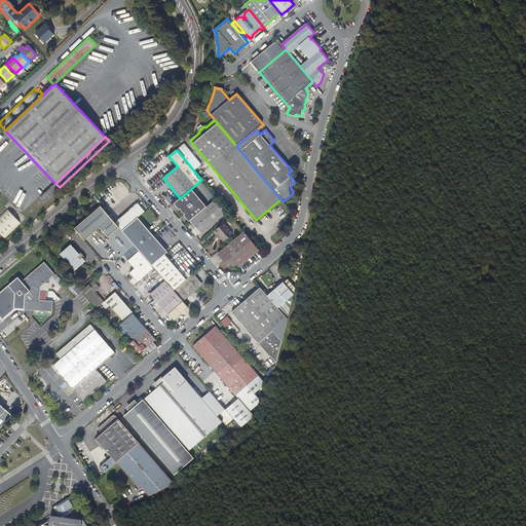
[(208,173),(191,152),(184,158),(200,179),(208,173)]
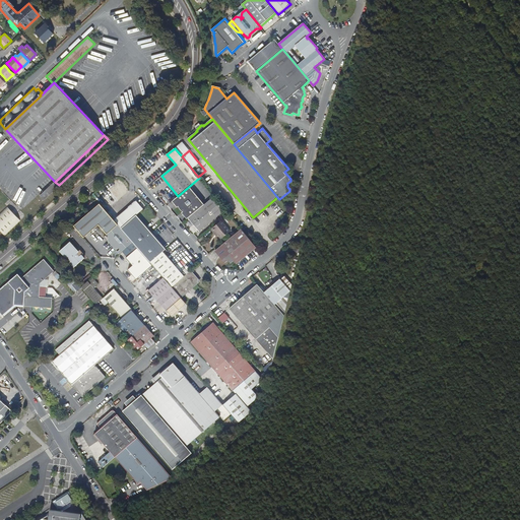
[(45,200),(58,187),(54,183),(41,195),(45,200)]
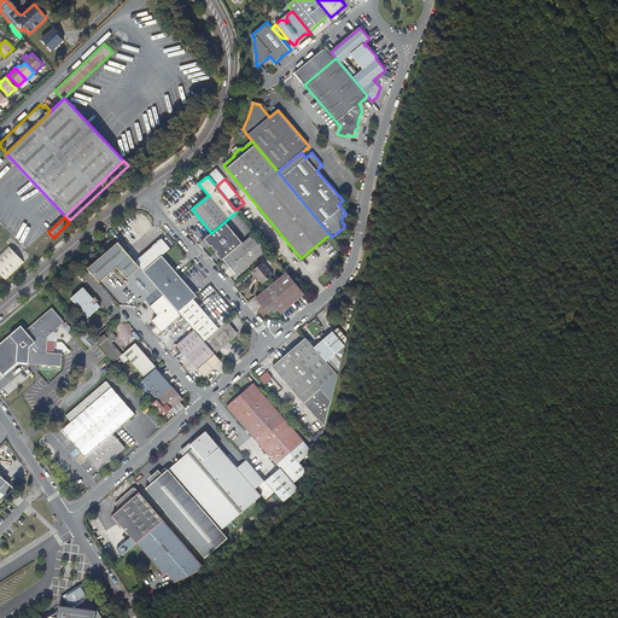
[(213,245),(231,229),(225,222),(205,239),(210,246),(213,245)]
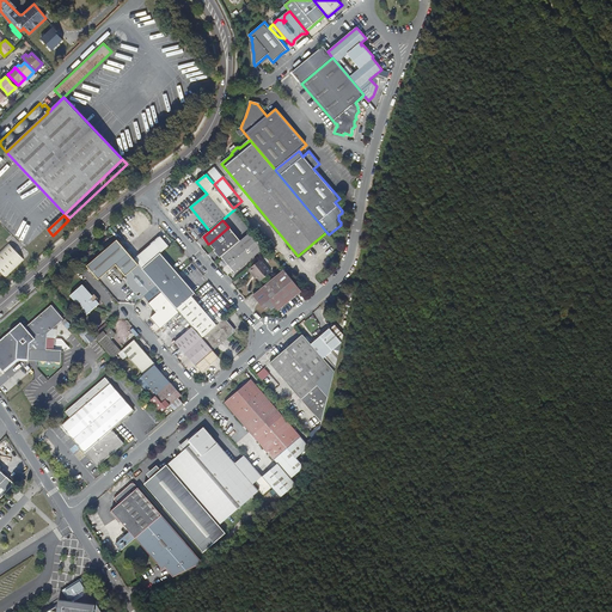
[(215,249),(234,233),(228,227),(210,243),(215,249)]
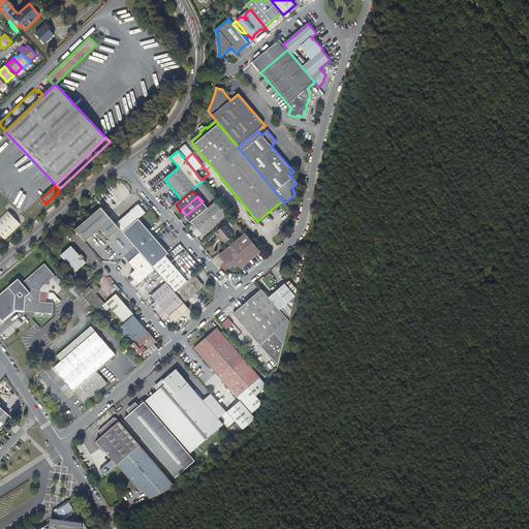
[(204,236),(228,214),(217,200),(191,222),(204,236)]
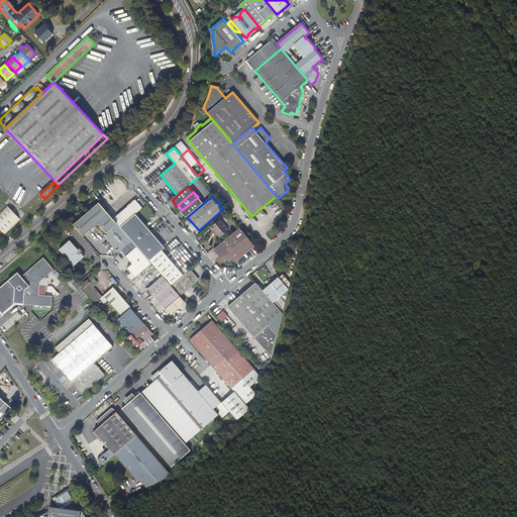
[(186,218),(203,203),(198,197),(182,210),(181,211),(186,218)]
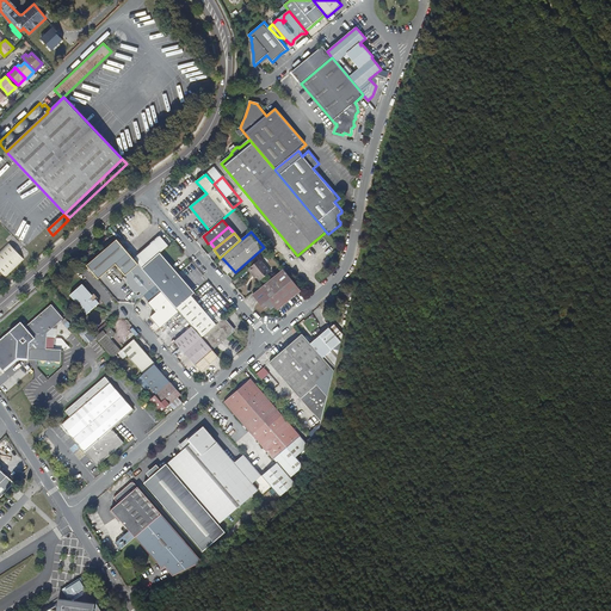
[(160,253),(168,246),(160,236),(134,259),(142,269),(160,253)]
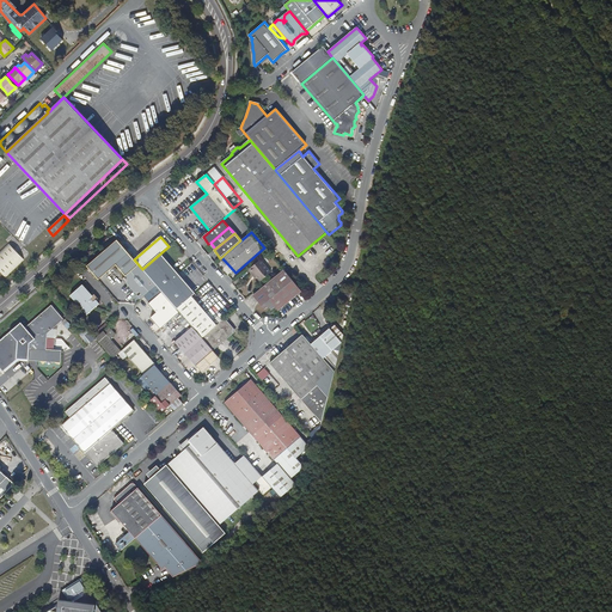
[(134,259),(117,240),(87,267),(99,280),(116,264),(128,279),(128,283),(135,292),(141,293),(144,297),(157,285),(142,269),(134,259)]
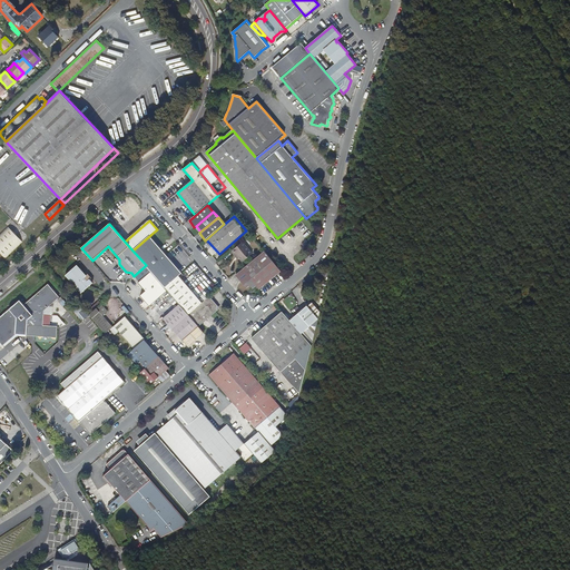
[(25,242),(9,225),(0,233),(0,251),(7,258),(25,242)]
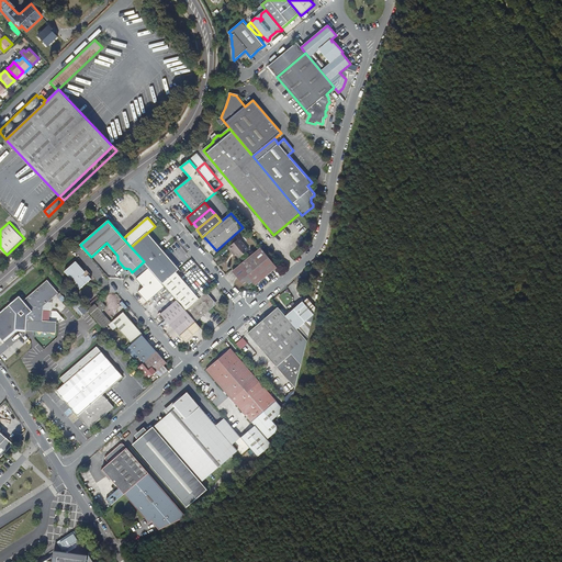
[(179,269),(147,233),(131,247),(144,261),(149,268),(163,283),(176,272),(179,269)]
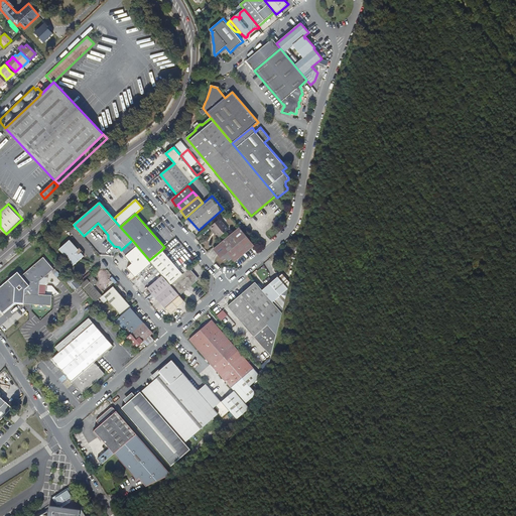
[(229,230),(220,219),(212,226),(218,233),(220,237),(229,230)]
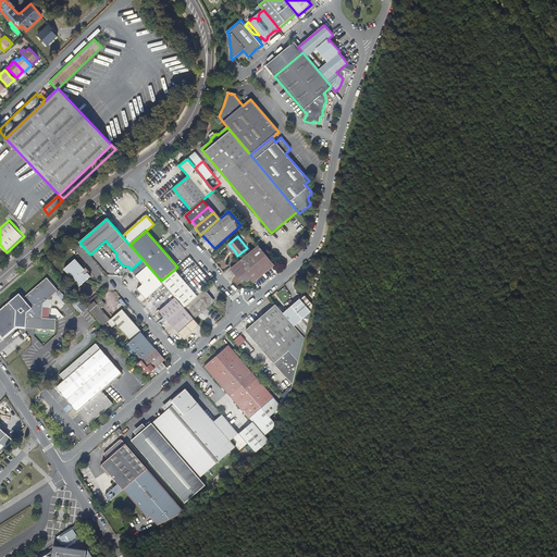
[(254,283),(275,264),(259,246),(231,269),(240,282),(245,279),(247,282),(250,279),(254,283)]
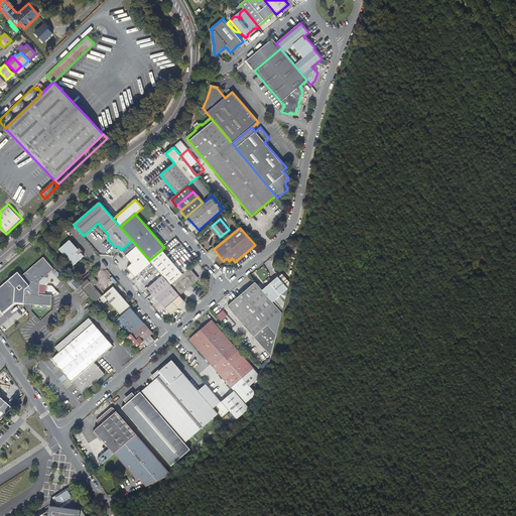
[(84,256),(82,253),(83,252),(80,248),(78,250),(70,240),(59,249),(74,265),(84,256)]
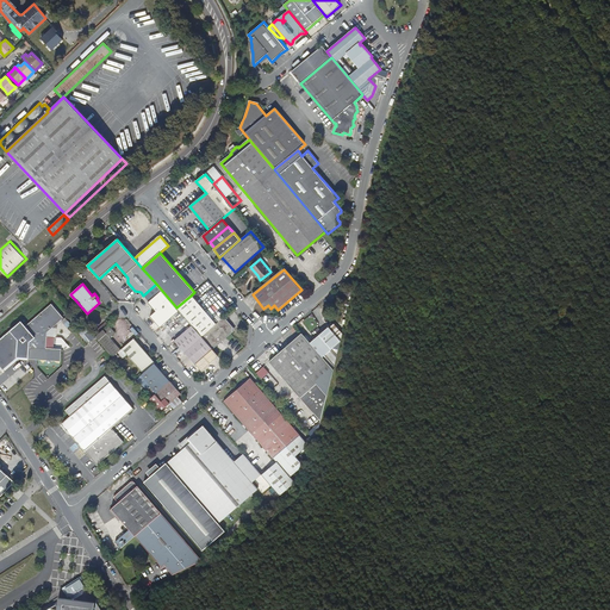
[(176,307),(162,291),(148,302),(156,311),(150,316),(160,328),(179,311),(176,307)]
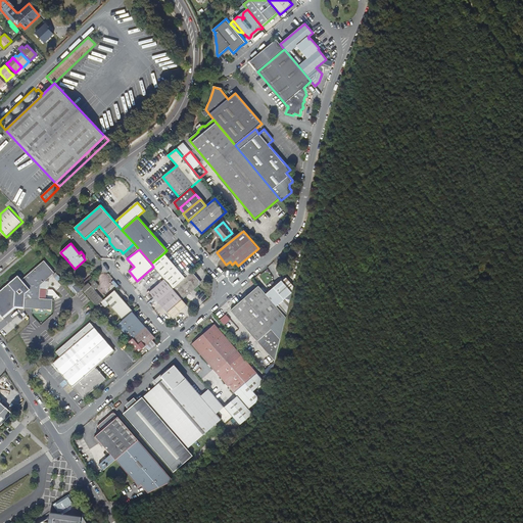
[(185,278),(163,253),(151,264),(153,267),(164,279),(173,288),(185,278)]
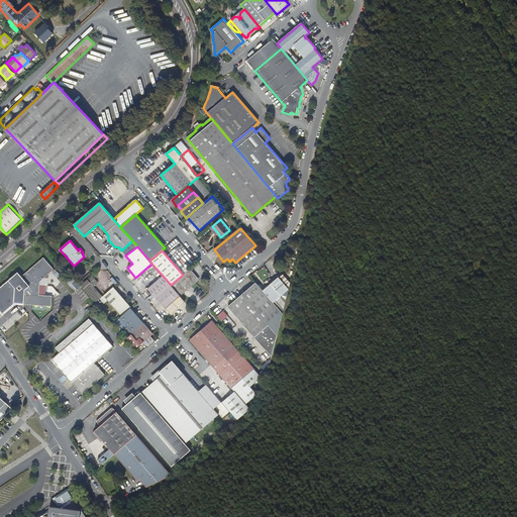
[(283,265),(288,260),(285,256),(280,261),(283,265)]
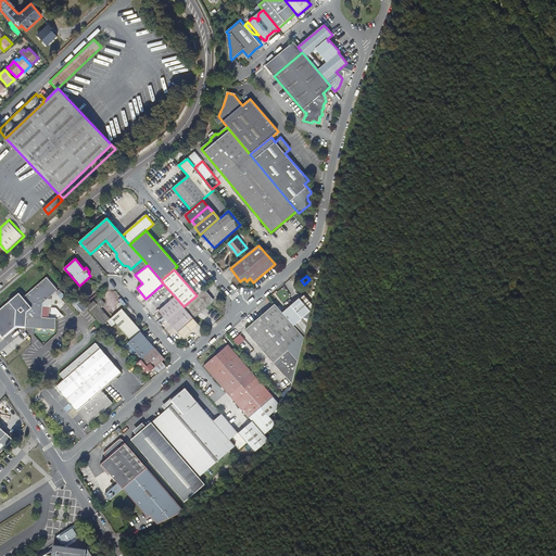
[(42,307),(43,307),(39,303),(57,289),(47,277),(25,297),(26,298),(24,300),(20,303),(16,303),(16,307),(14,310),(9,314),(13,317),(15,317),(15,324),(27,324),(27,327),(55,329),(57,318),(42,318),(42,315),(42,307)]
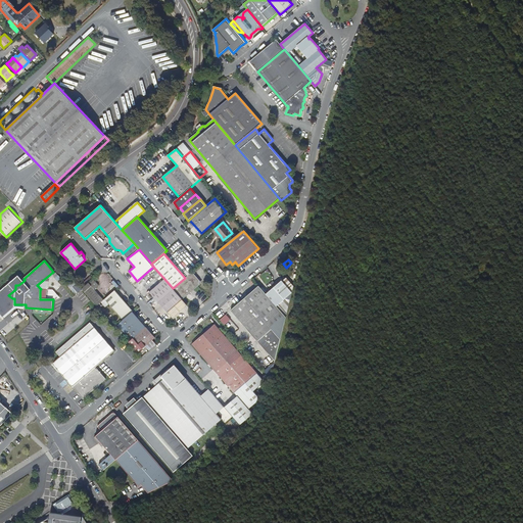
[(41,285),(54,273),(53,272),(37,285),(41,289),(41,285)]
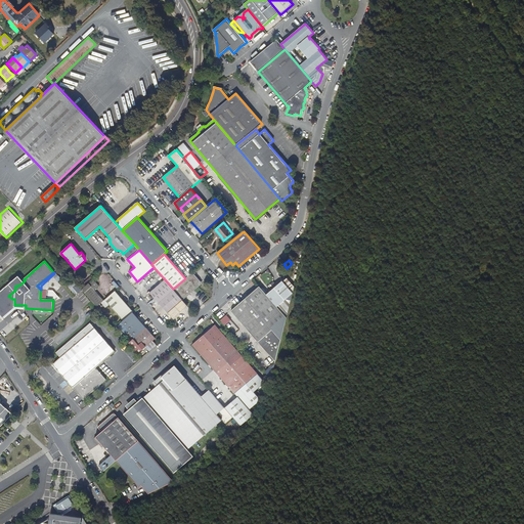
[(183,300),(203,284),(192,272),(185,278),(173,289),(174,290),(182,300),(183,300)]
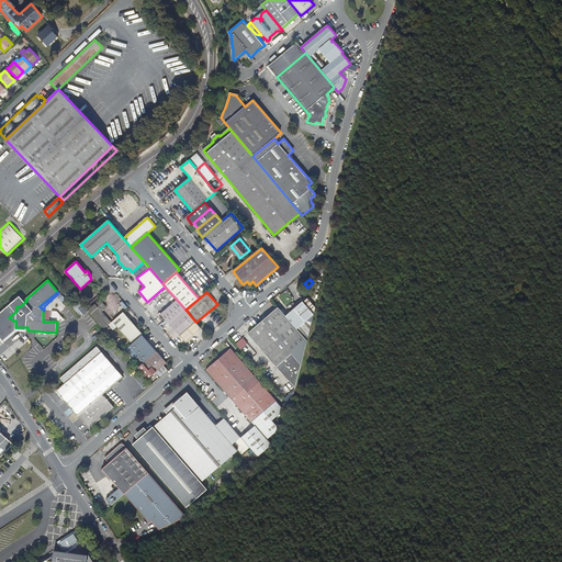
[(92,306),(100,300),(98,296),(90,304),(92,306)]
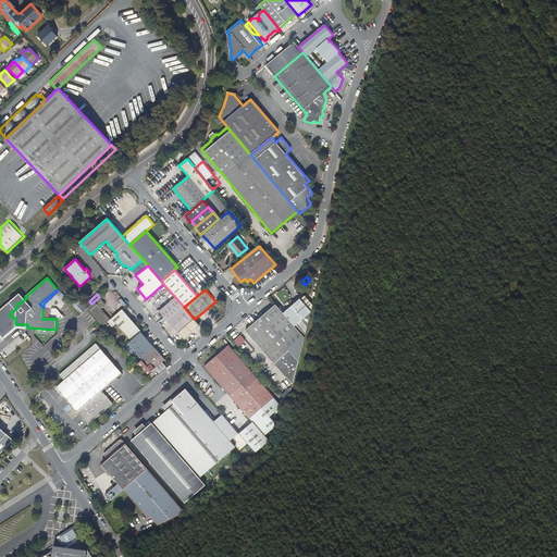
[(309,319),(312,305),(305,296),(299,299),(283,313),(294,325),(302,318),(309,319)]
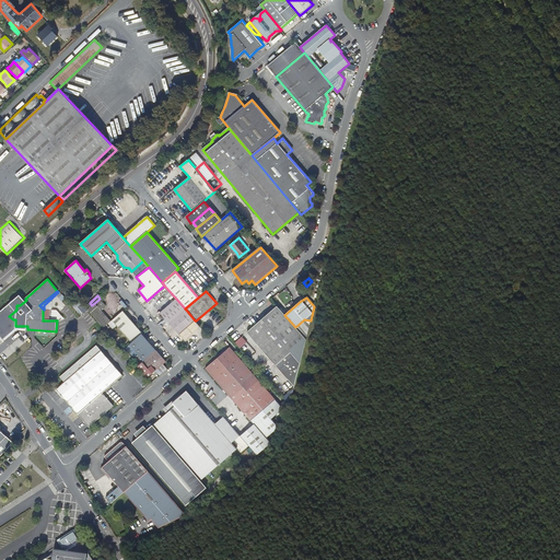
[(111,322),(102,310),(106,306),(100,299),(92,305),(88,308),(104,327),(111,322)]
